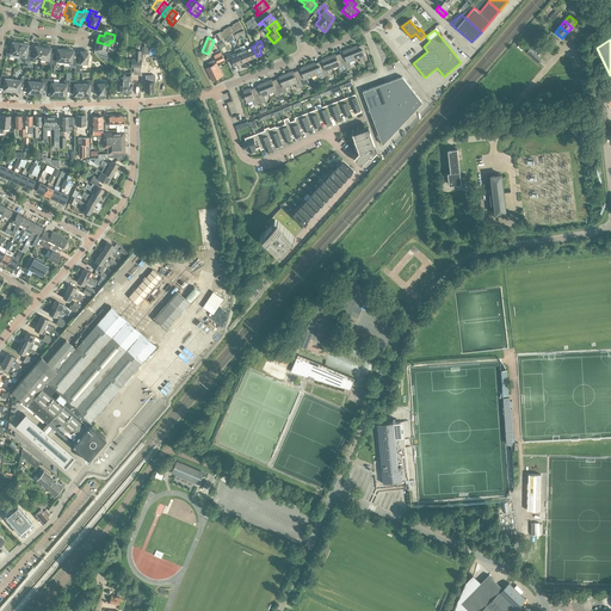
[(538,41),(532,47),(538,51),(544,45),(538,41)]
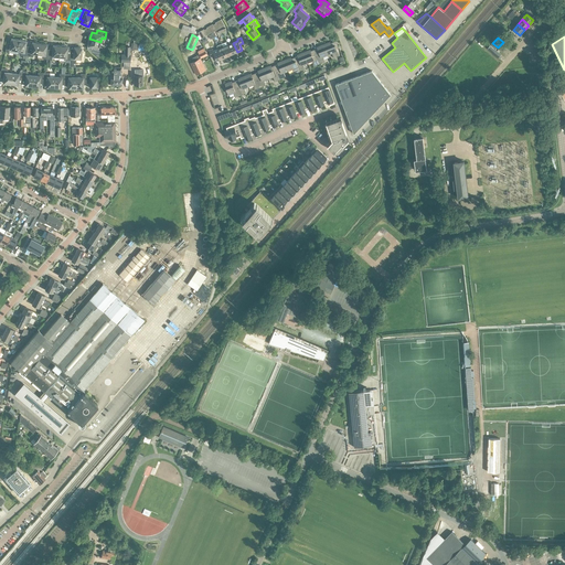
[(17,51),(19,40),(11,39),(10,44),(7,44),(6,52),(9,53),(9,50),(17,51)]
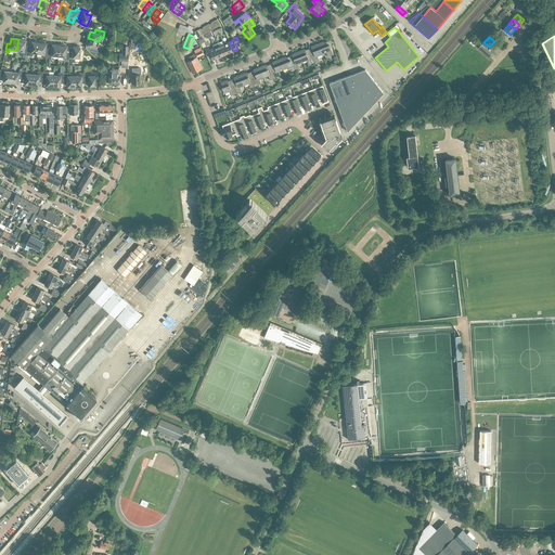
[(98,46),(99,41),(88,38),(86,44),(86,46),(86,48),(97,57),(100,47),(98,46)]
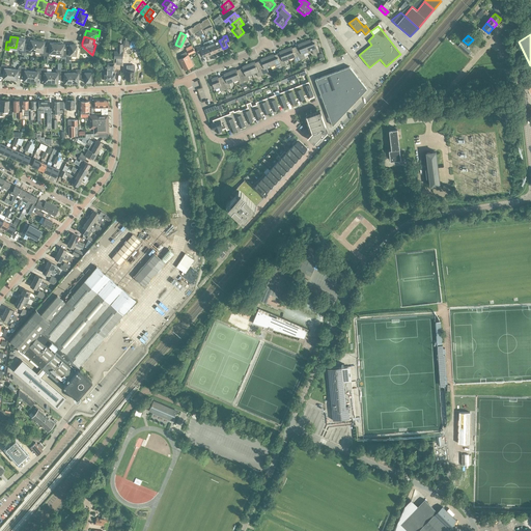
[(25,53),(26,45),(24,44),(24,38),(18,37),(16,48),(20,49),(20,52),(25,53)]
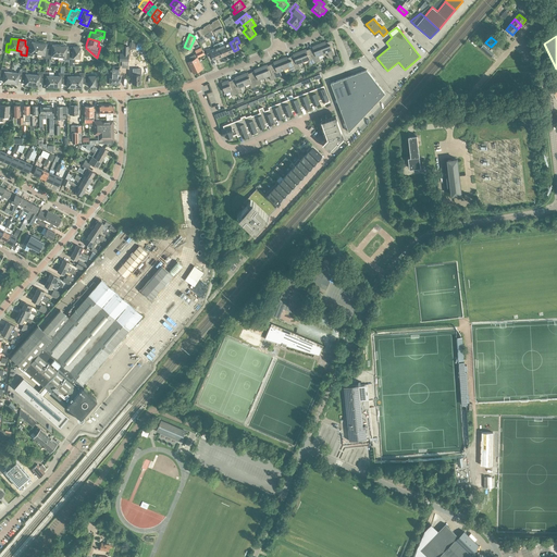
[(319,44),(323,54),(327,52),(329,58),(335,56),(332,48),(333,48),(331,40),(325,42),(325,41),(319,44)]
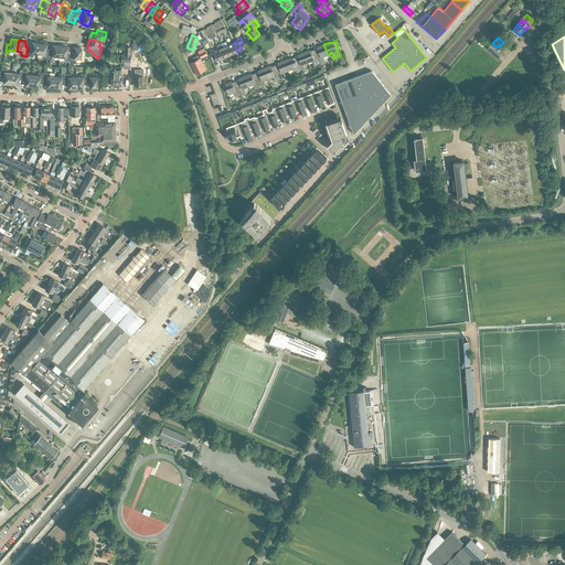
[(38,54),(40,43),(32,42),(31,48),(28,48),(27,56),(29,56),(33,57),(33,54),(38,54)]
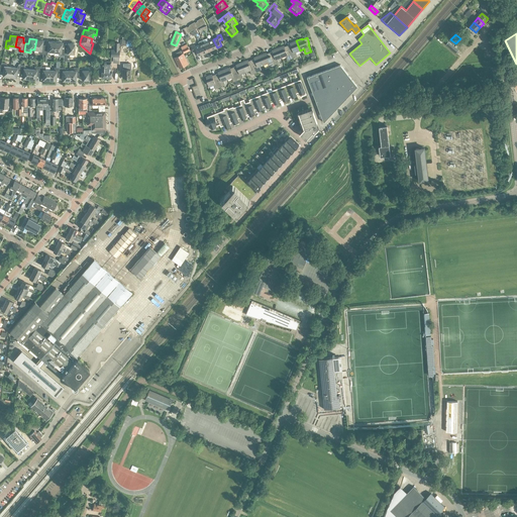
[(44,55),(45,45),(42,45),(42,40),(36,39),(34,49),(38,50),(38,54),(44,55)]
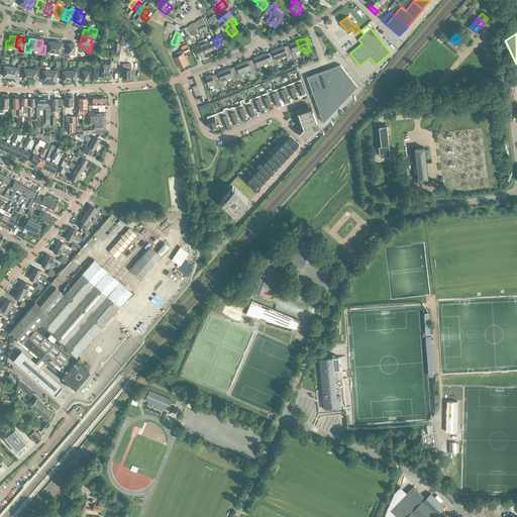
[(212,49),(217,47),(213,39),(210,40),(209,41),(212,49)]
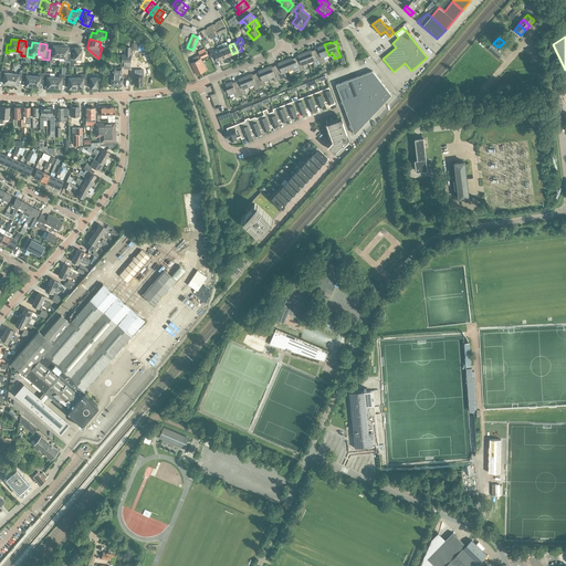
[(502,55),(496,51),(499,48),(493,43),(489,49),(499,59),(502,55)]
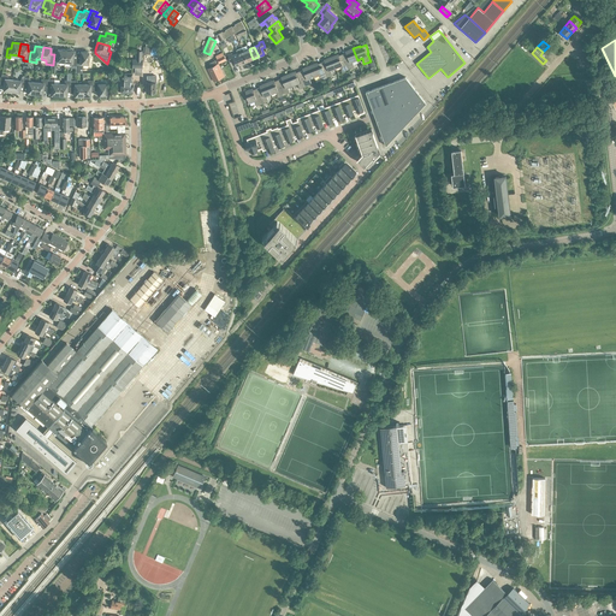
[(353,61),(357,60),(353,48),(345,52),(347,53),(343,54),(349,70),(355,67),(353,61)]
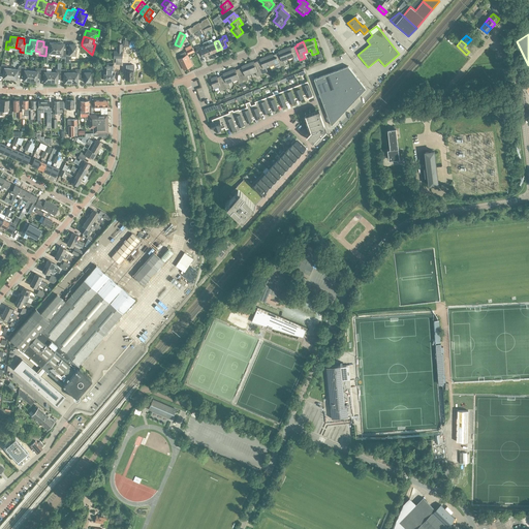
[(56,54),(57,43),(50,42),(50,48),(47,47),(45,56),(44,62),(48,62),(49,53),(56,54)]
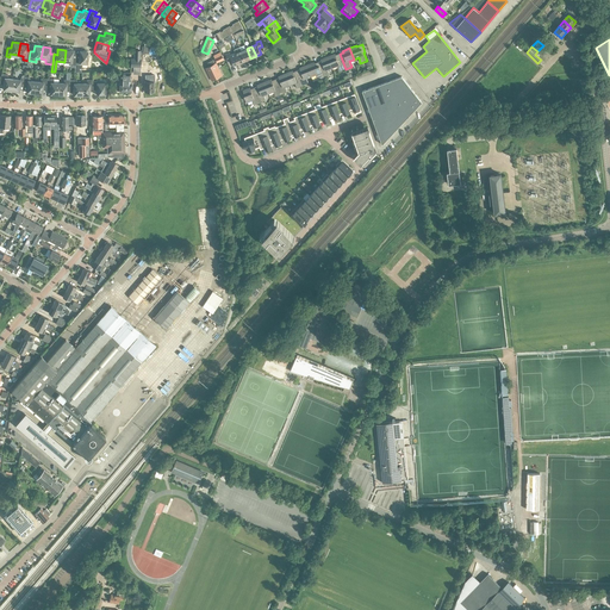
[(246,61),(250,58),(247,49),(241,50),(246,61)]
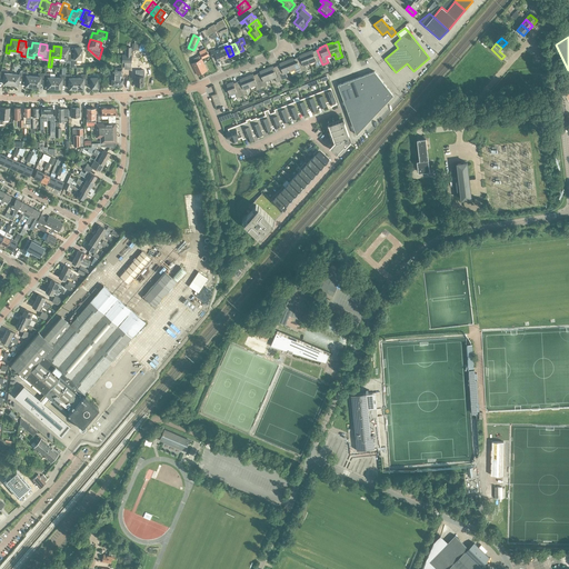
[(70,60),(71,49),(68,49),(68,47),(61,47),(60,58),(67,59),(67,60),(70,60)]
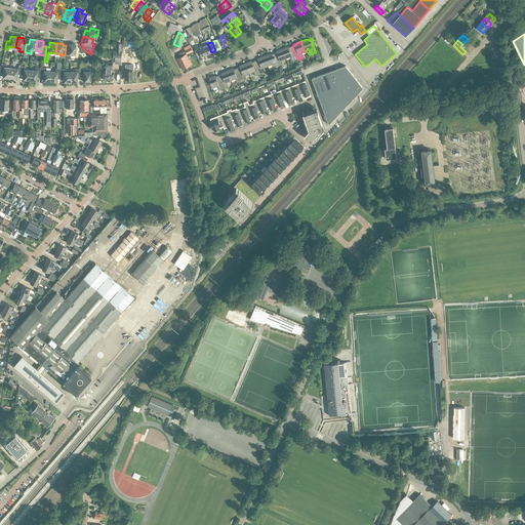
[(113,51),(113,58),(121,58),(121,52),(121,43),(116,43),(116,51),(113,51)]
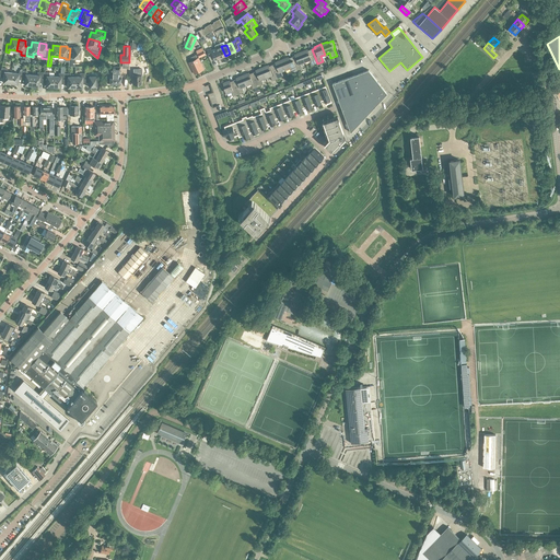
[(220,58),(225,56),(221,46),(217,48),(220,58)]
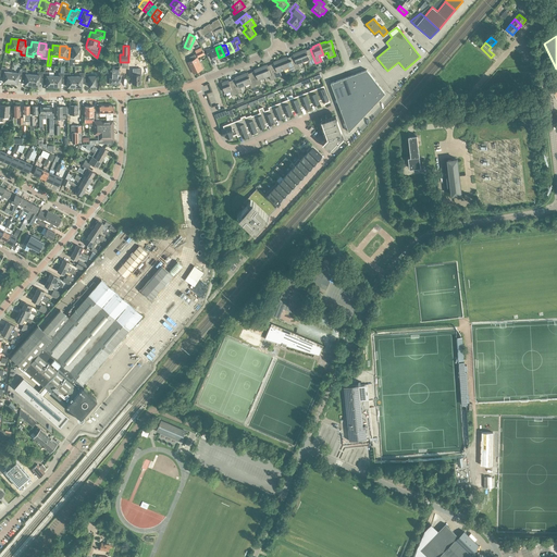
[(70,48),(69,59),(69,66),(74,66),(75,58),(79,59),(81,47),(73,47),(73,48),(70,48)]
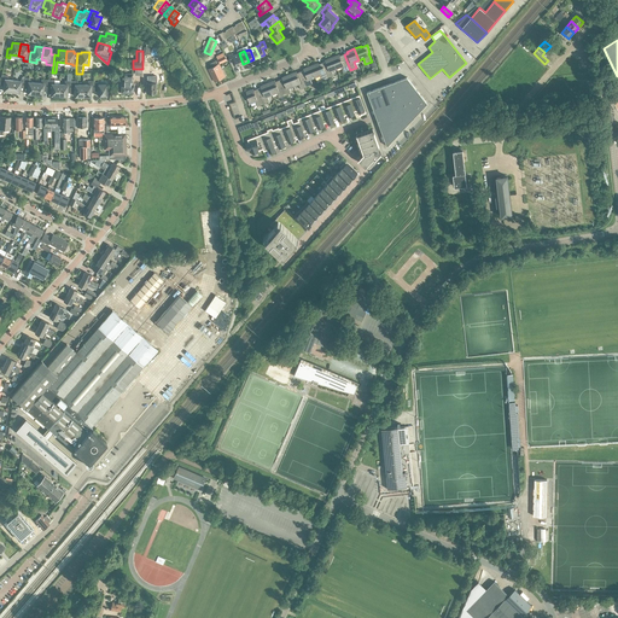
[(221,64),(227,60),(223,53),(217,57),(221,64)]
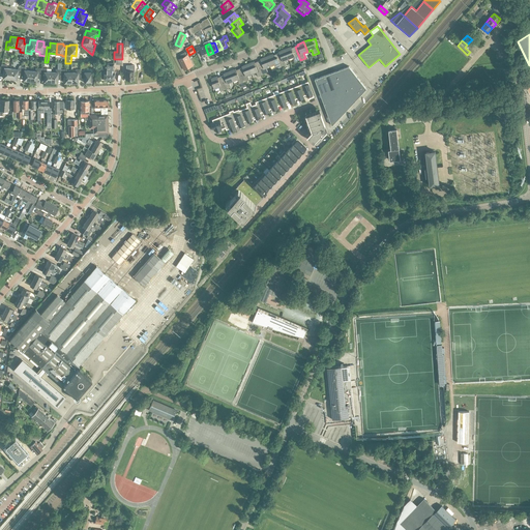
[(204,57),(208,55),(205,46),(200,48),(200,46),(197,48),(199,52),(201,51),(204,57)]
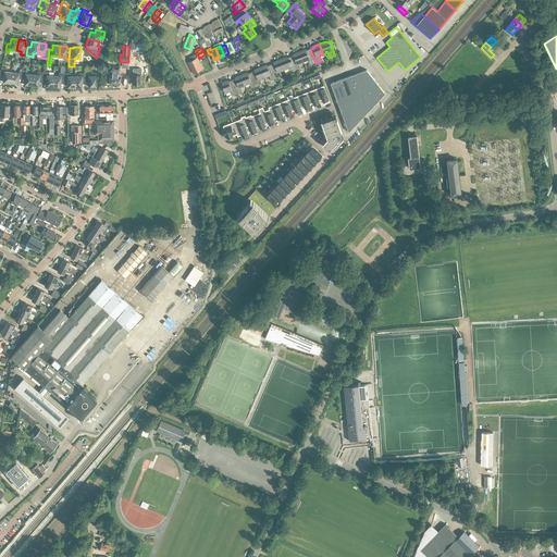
[(316,63),(310,49),(307,51),(306,49),(299,52),(304,62),(308,60),(310,65),(316,63)]
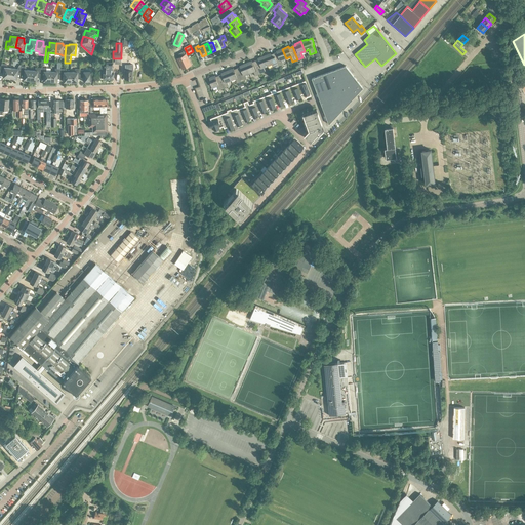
[(282,59),(286,58),(282,49),(276,51),(277,52),(274,53),(279,67),(284,65),(282,59)]
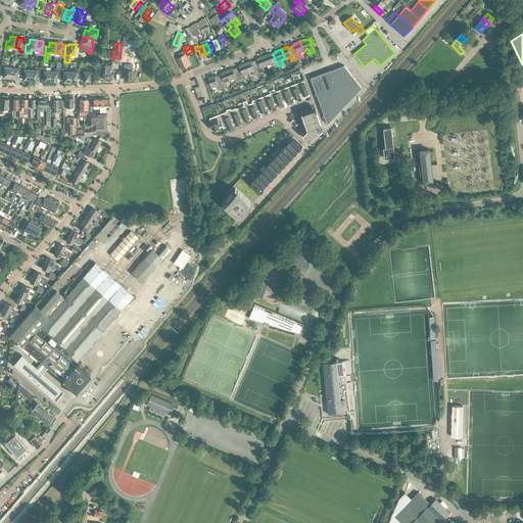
[(275,67),(278,66),(273,53),(270,55),(269,53),(263,56),(267,65),(271,64),(273,68),(275,67)]
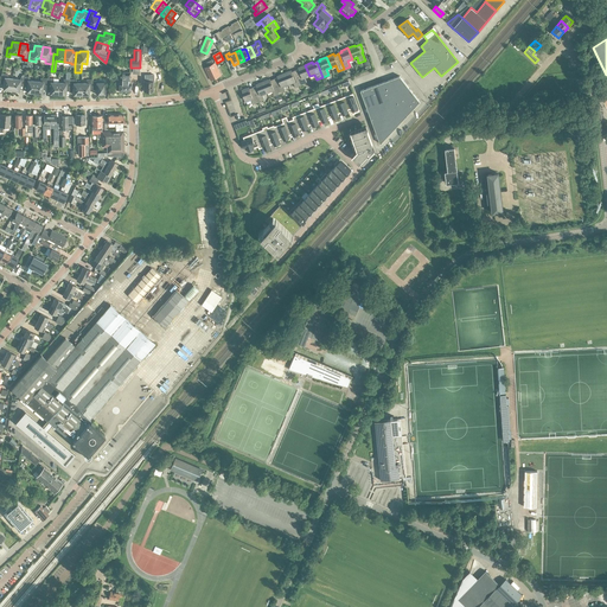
[(211,80),(221,75),(215,63),(205,69),(211,80)]
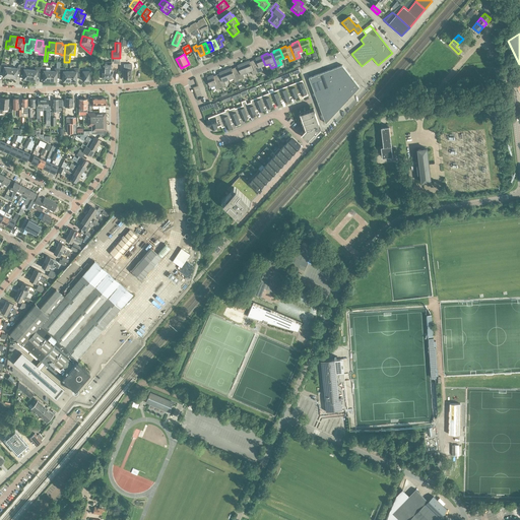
[(261,67),(265,65),(261,56),(255,58),(256,59),(253,61),(258,73),(263,71),(261,67)]
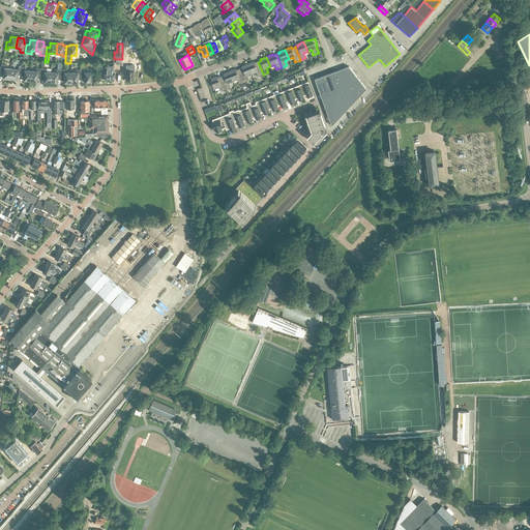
[(263,75),(258,62),(255,63),(254,61),(247,64),(252,74),(256,72),(258,77),(263,75)]
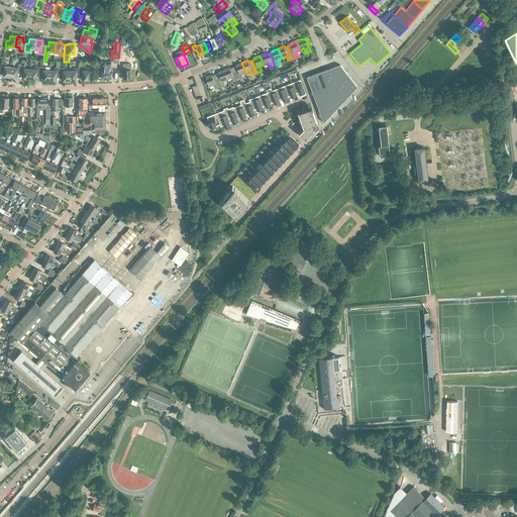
[(9,77),(11,67),(6,67),(7,64),(1,63),(0,69),(0,70),(3,71),(3,76),(9,77)]
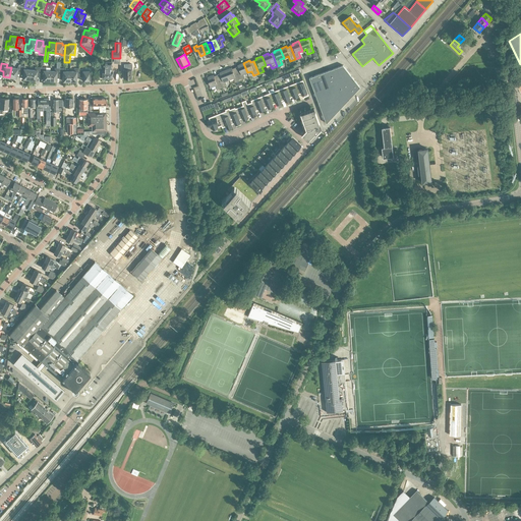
[(104,71),(102,71),(102,78),(112,78),(112,71),(111,71),(111,70),(112,70),(112,63),(110,63),(110,64),(104,63),(103,70),(104,70),(104,71)]
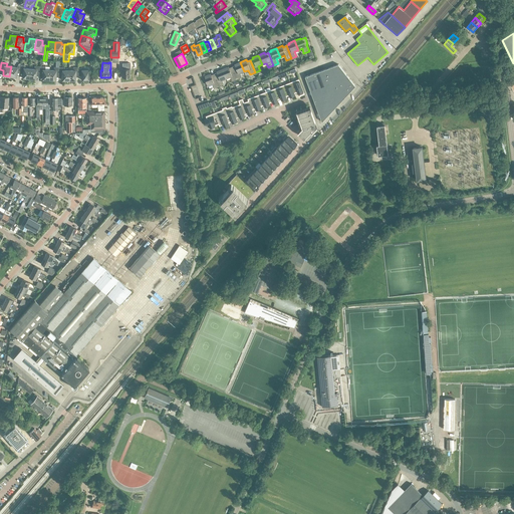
[(240,73),(244,71),(240,62),(234,64),(235,65),(232,67),(237,79),(242,77),(240,73)]
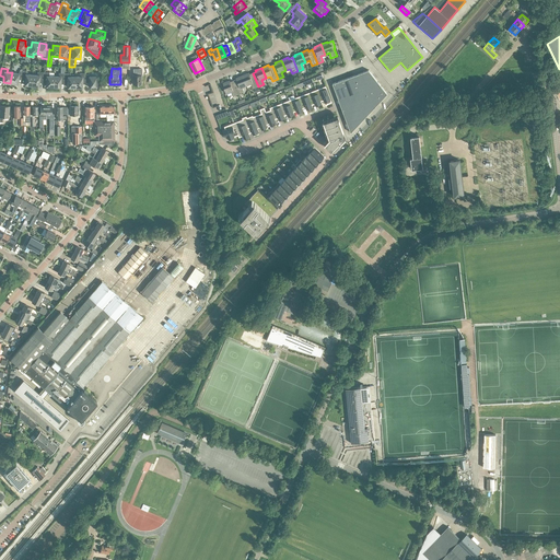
[(132,84),(141,84),(141,76),(142,76),(142,69),(133,69),(133,74),(132,74),(132,84)]
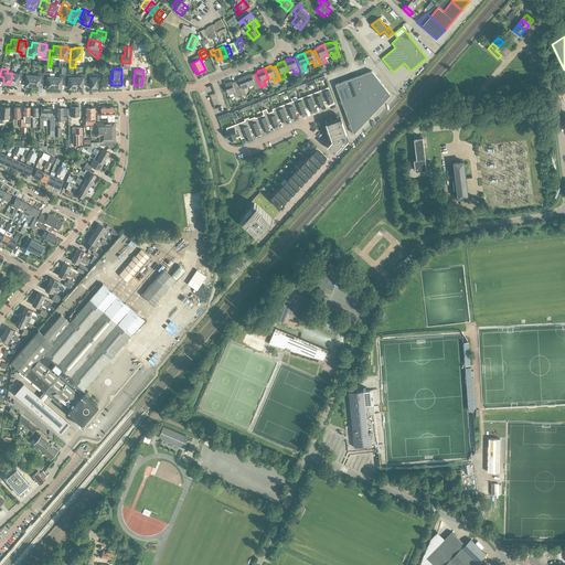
[(371,84),(380,81),(372,71),(366,73),(371,84)]
